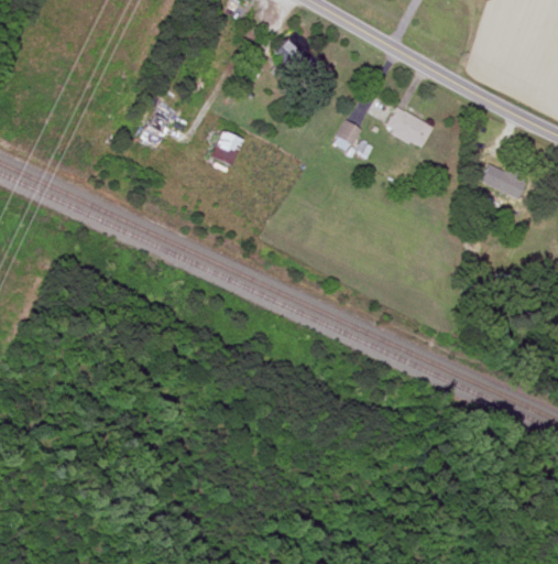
[(275,51),(296,72),(302,65),(315,77),(327,65),(295,32),(275,51)]
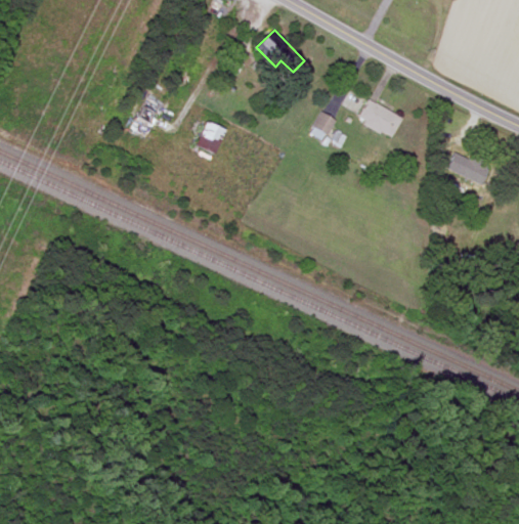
[(402,116),(369,100),(359,122),(393,136),(402,116)]
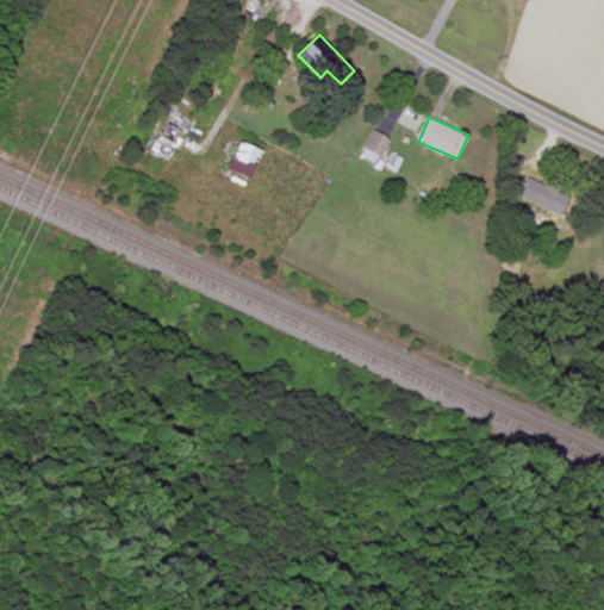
[(380,156),(391,142),(377,130),(366,144),(380,156)]
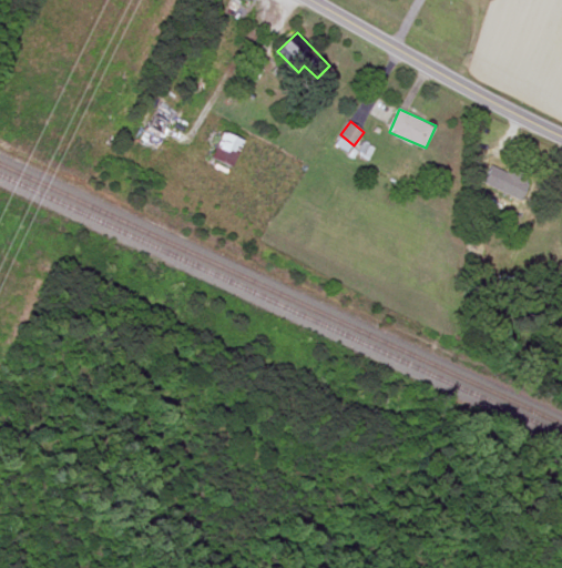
[(214,158),(233,165),(243,141),(224,133),(214,158)]
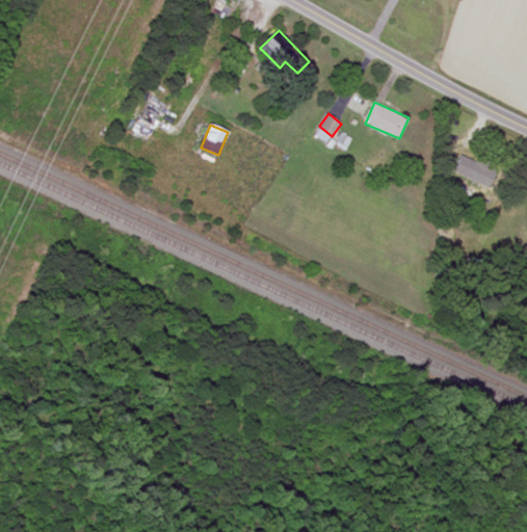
[(499,166),(475,155),(466,176),(490,187),(499,166)]
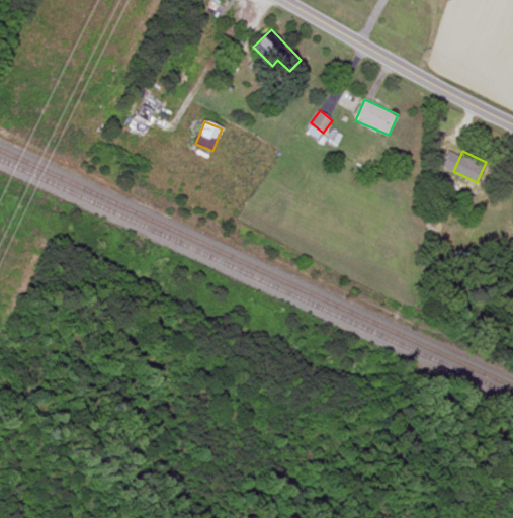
[(512,251),(508,250),(504,266),(512,268),(512,251)]
